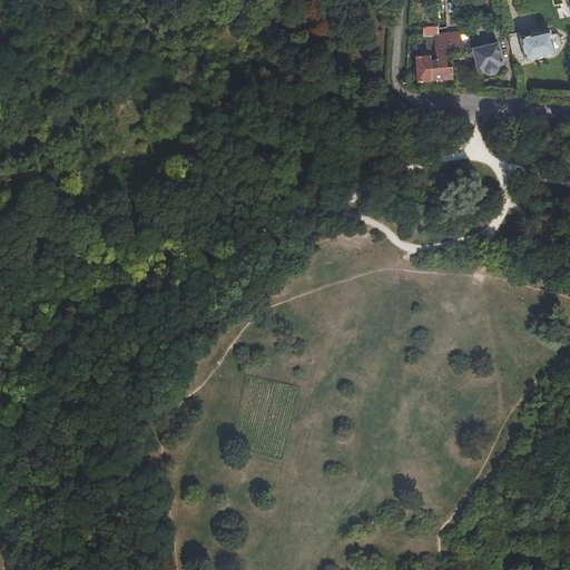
[(440,33),(439,27),(425,28),(425,37),(429,37),(430,50),(436,50),(435,37),(441,36),(440,33)]
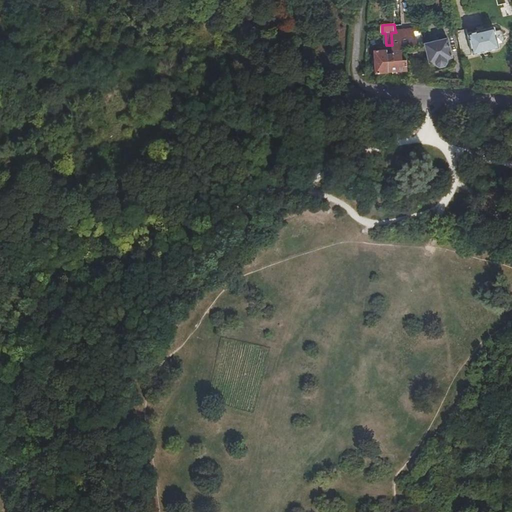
[(495,26),(468,33),(473,55),(501,48),(495,26)]
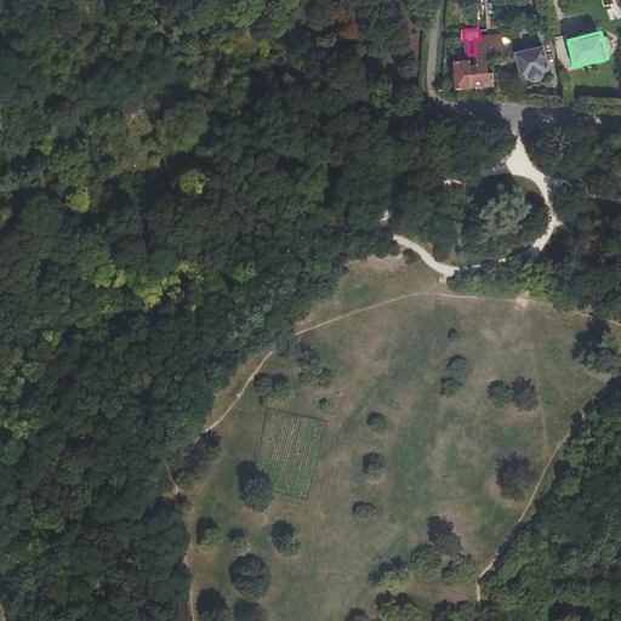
[(472,87),(495,85),(495,73),(488,70),(486,61),(507,56),(506,46),(503,39),(490,40),(489,36),(479,36),(480,39),(474,40),(476,55),(477,64),(478,72),(471,73),(472,87)]
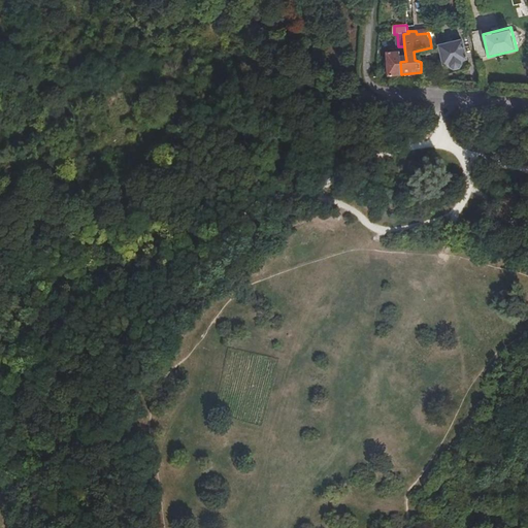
[(467,60),(462,40),(438,45),(442,66),(449,64),(450,68),(454,70),(460,69),(462,65),(461,62),(467,60)]
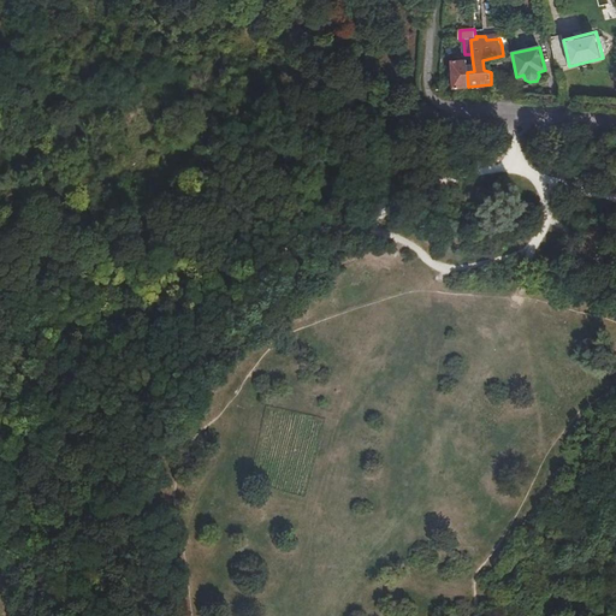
[(452,88),(468,88),(468,87),(467,72),(474,71),(473,64),(465,65),(465,59),(450,60),(452,88)]
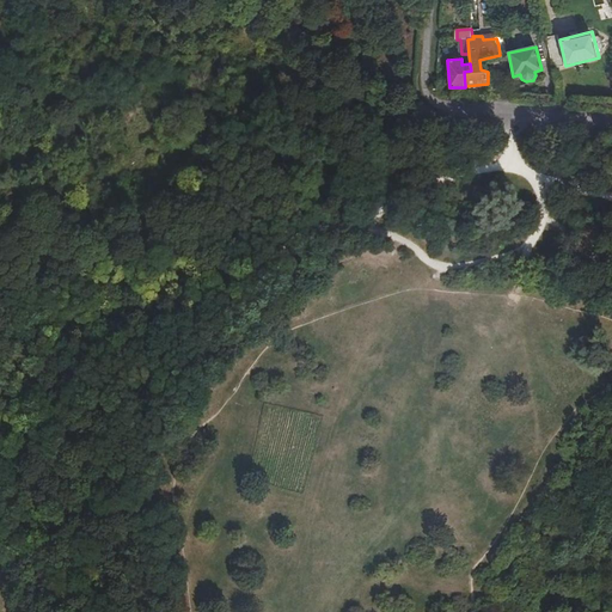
All buildings are outlined.
